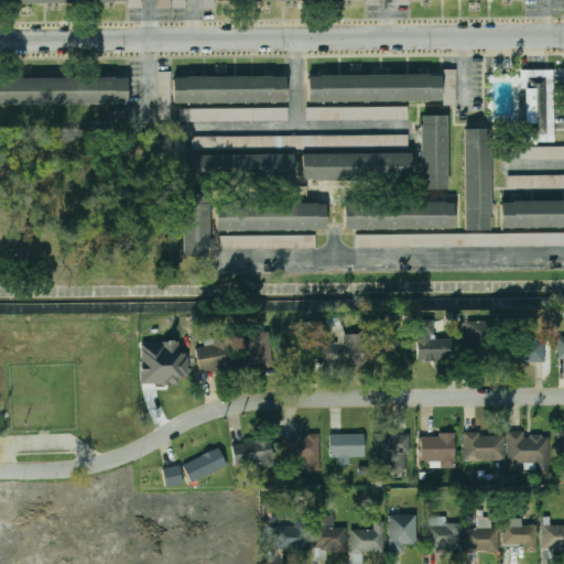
[(142,0),(129,0),(128,0),(129,8),(142,9),(142,0)]
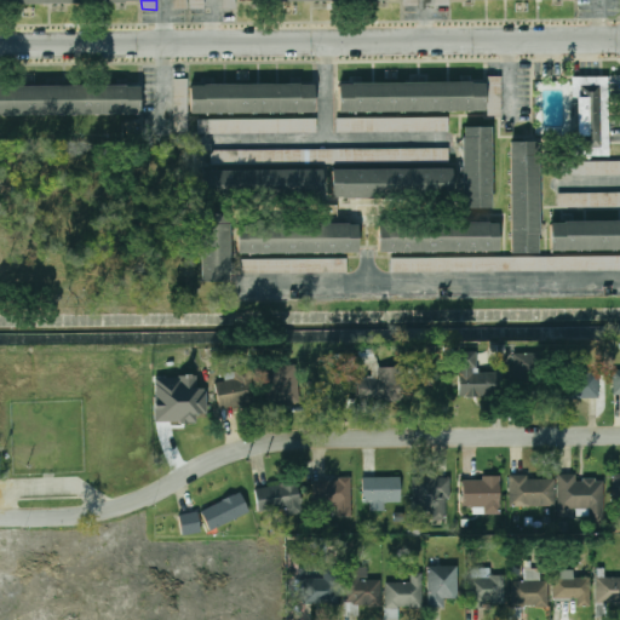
[(604,148),(604,78),(574,76),(573,148),(604,148)]
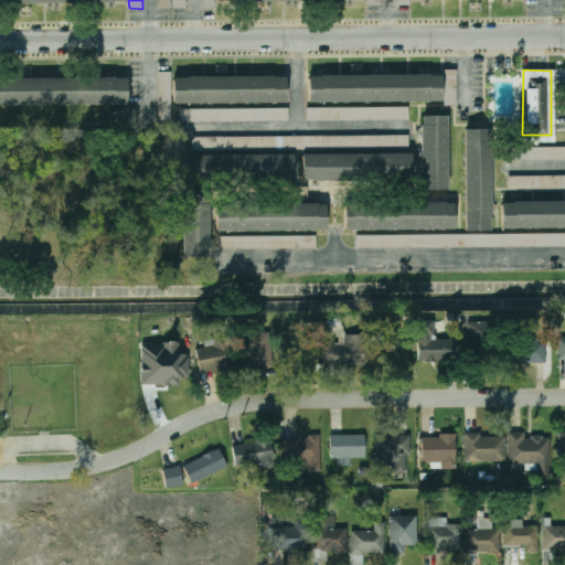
[(445,104),(456,104),(456,71),(445,71),(445,104)]
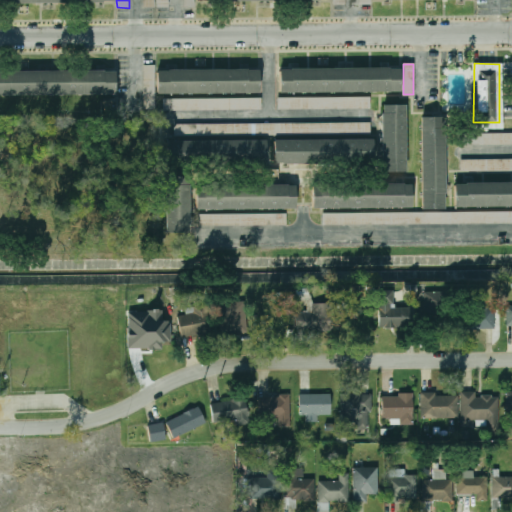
[(153,66),(145,66),(144,91),(152,91),(153,66)]
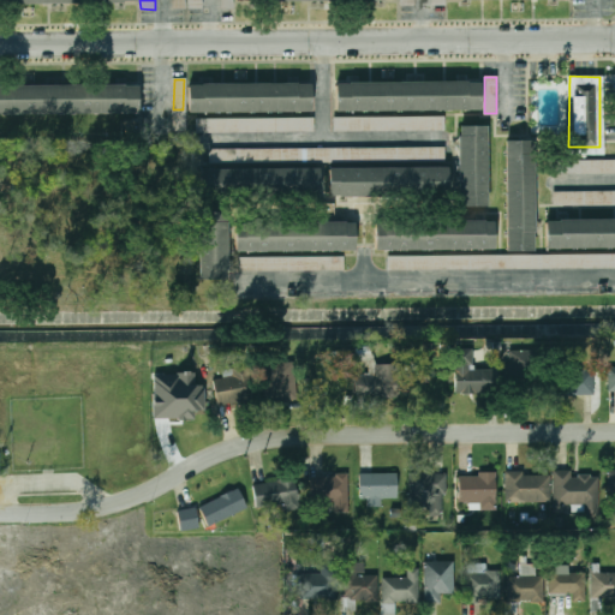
[(481,111),(481,82),(336,82),(336,111),(481,111)]
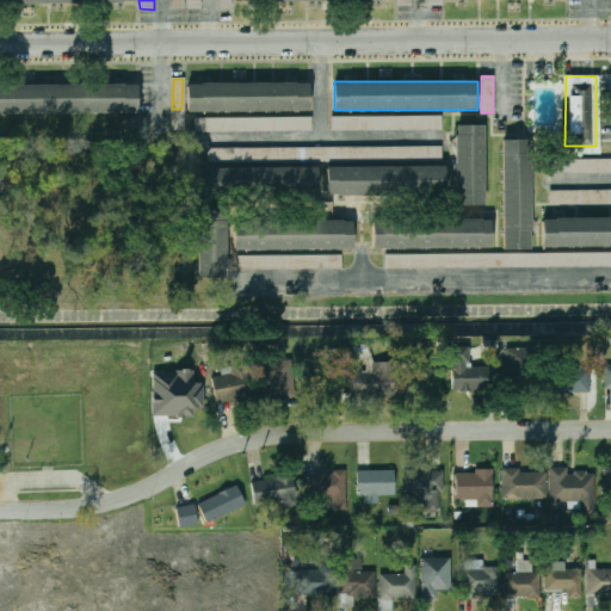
[(137,84),(0,84),(0,112),(137,112),(137,84)]
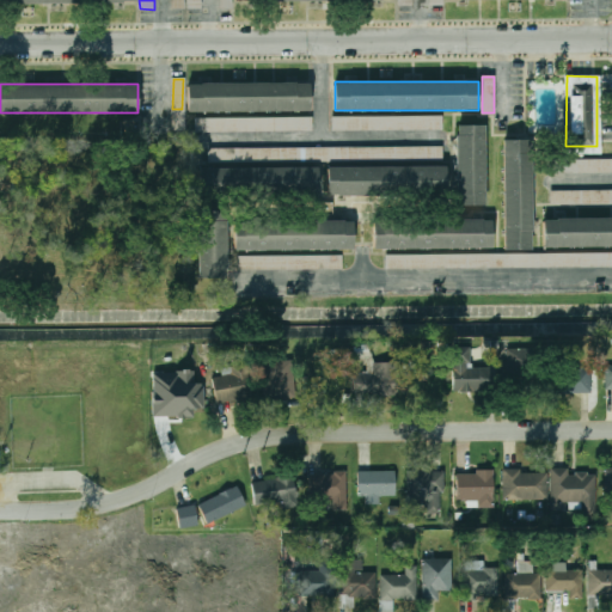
[(310,111),(310,84),(188,84),(188,111),(310,111)]
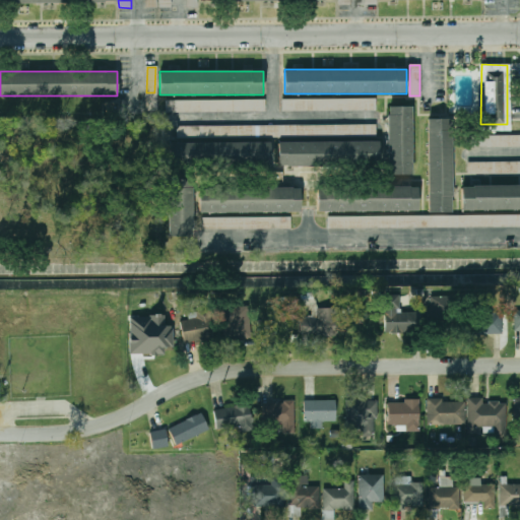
[(282,100),(282,111),(377,111),(377,99),(282,100)]
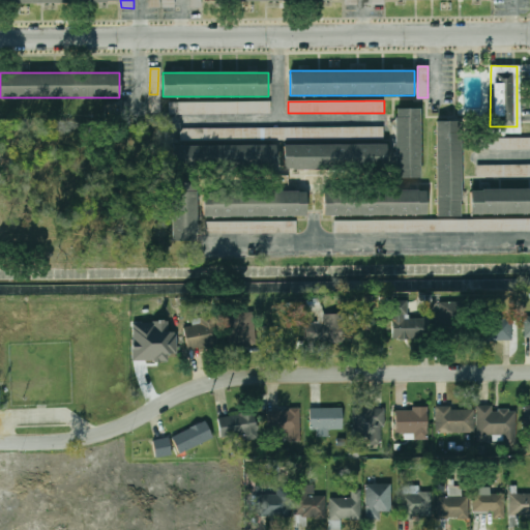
[(271,101),(171,102),(171,115),(271,114),(271,101)]
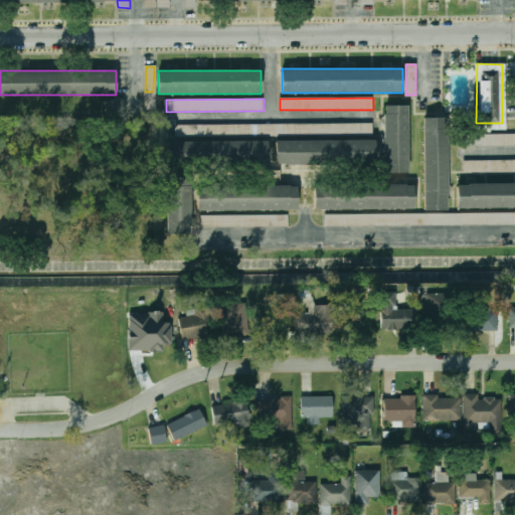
[(408,106),(385,106),(385,173),(408,173),(408,106)]
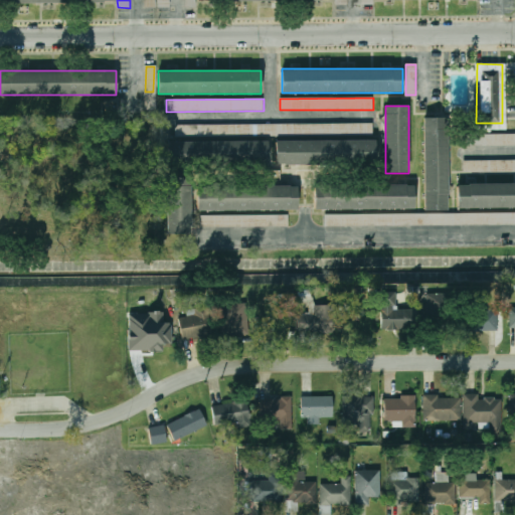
[(448,118),(424,118),(424,210),(448,210),(448,118)]
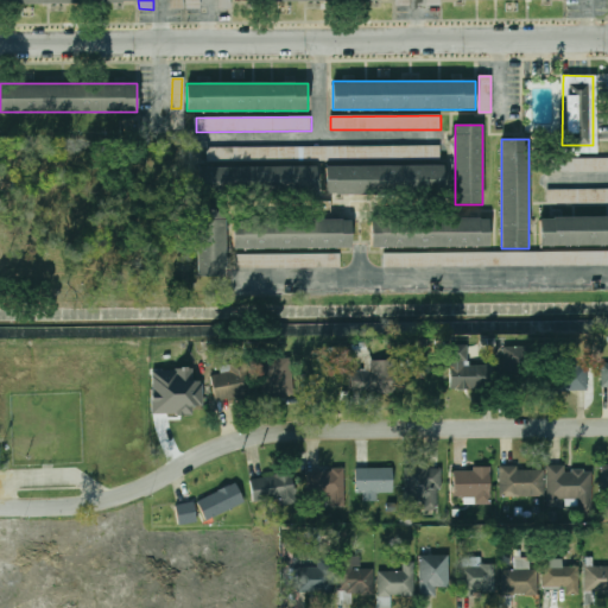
[(441,146),(394,145),(394,158),(441,158),(441,146)]
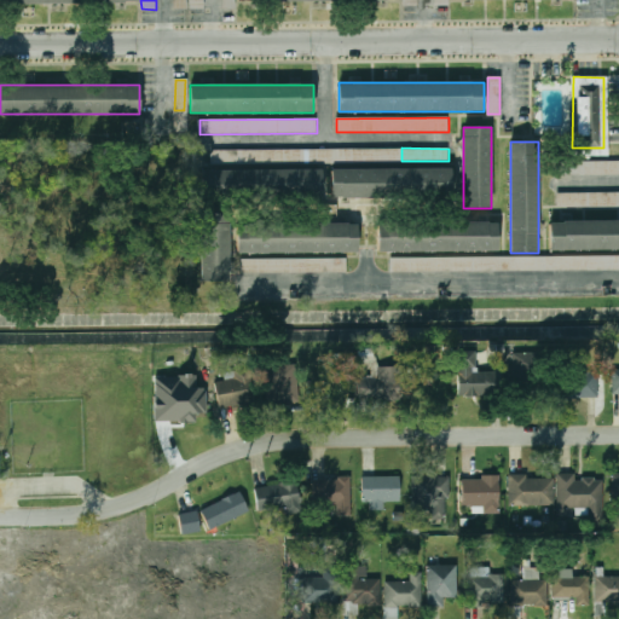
[(618,160),(566,161),(567,175),(618,174),(618,160)]
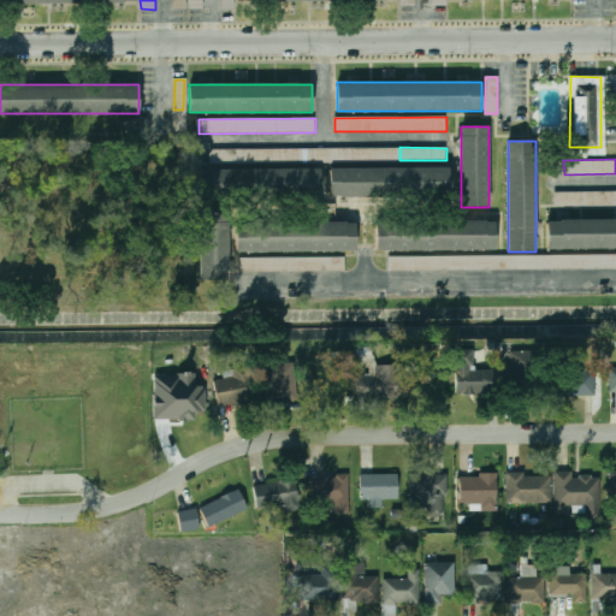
[(330,169),(330,196),(449,196),(449,167),(330,169)]
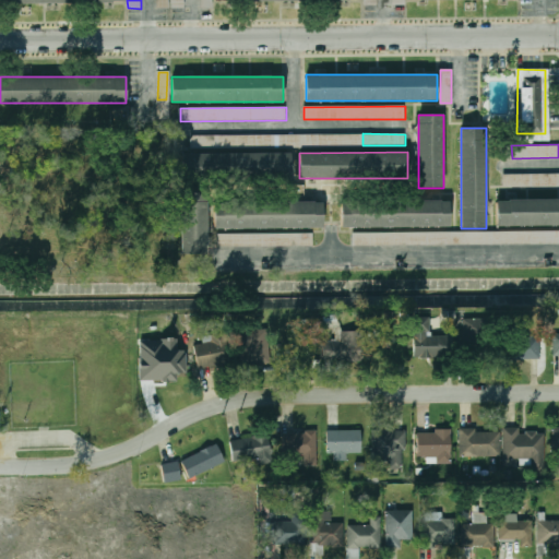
[(181,153),(182,178),(292,178),(292,153),(181,153)]
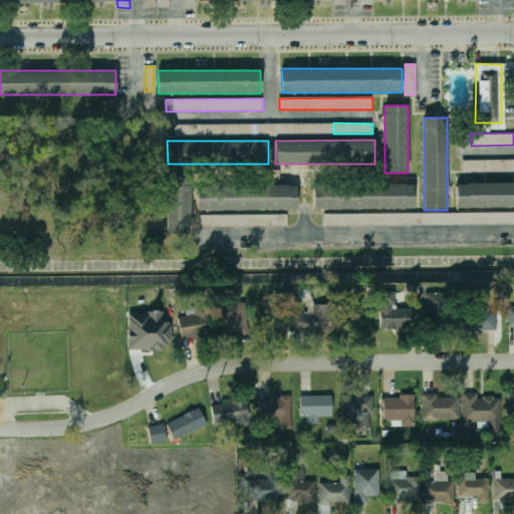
[(513,161),(464,161),(464,172),(513,172),(513,161)]
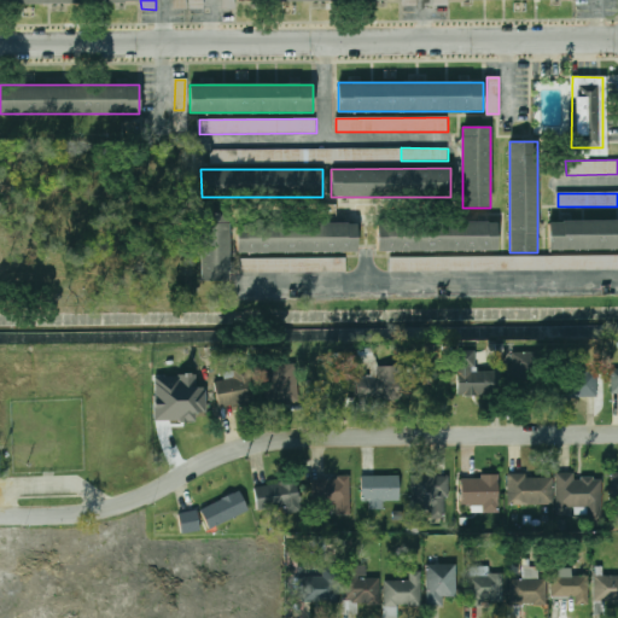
[(228,280),(228,213),(200,213),(200,280),(228,280)]
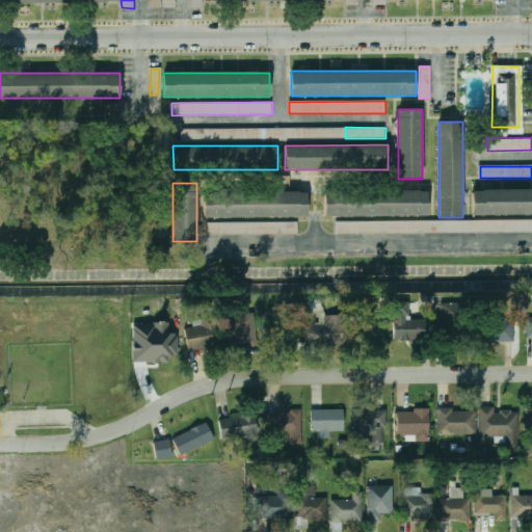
[(531,214),(531,189),(473,190),(473,215),(531,214)]
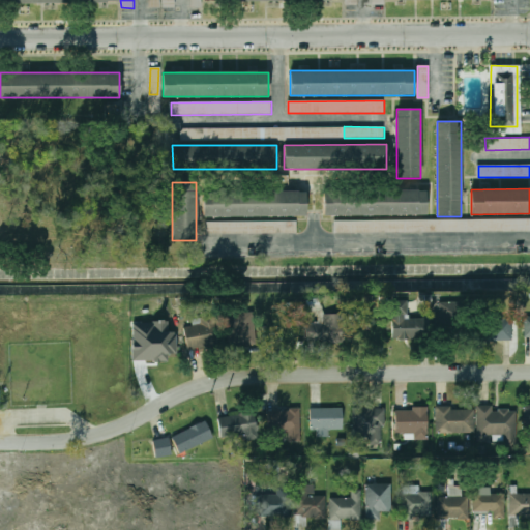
[(324,215),(425,215),(425,189),(324,189),(324,215)]
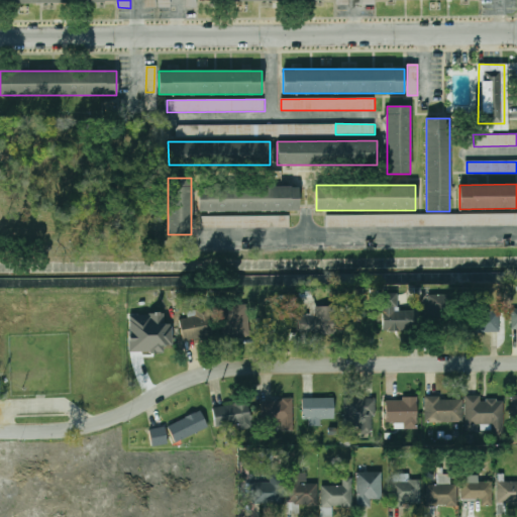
[(199,211),(298,211),(298,187),(199,187),(199,211)]
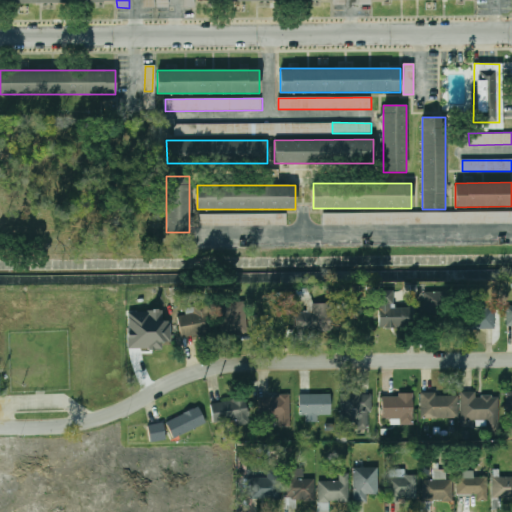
[(511,211),(323,213),(323,225),(511,223),(511,211)]
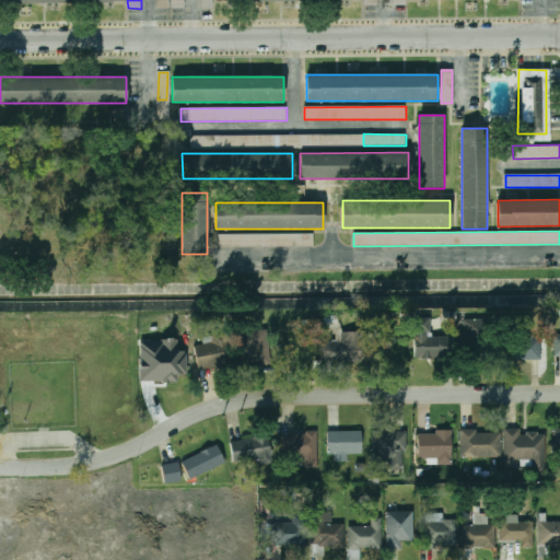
[(313,233),(219,235),(220,247),(314,246),(313,233)]
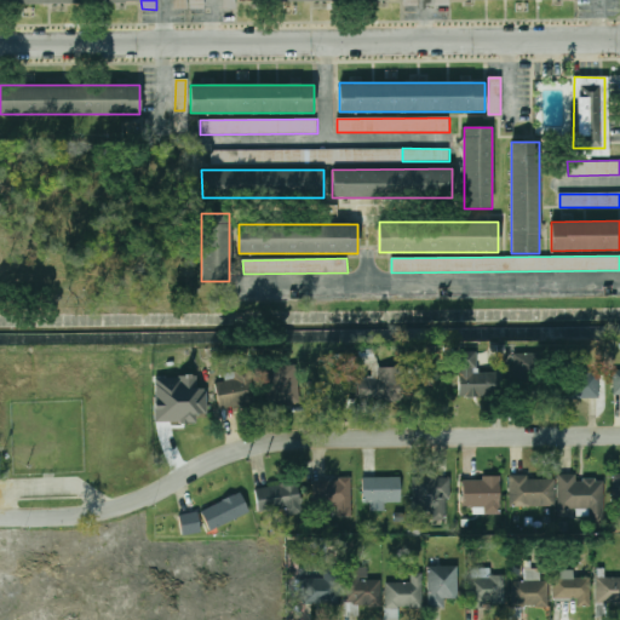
[(458,352),(458,397),(498,397),(498,374),(475,374),(475,352),(458,352)]
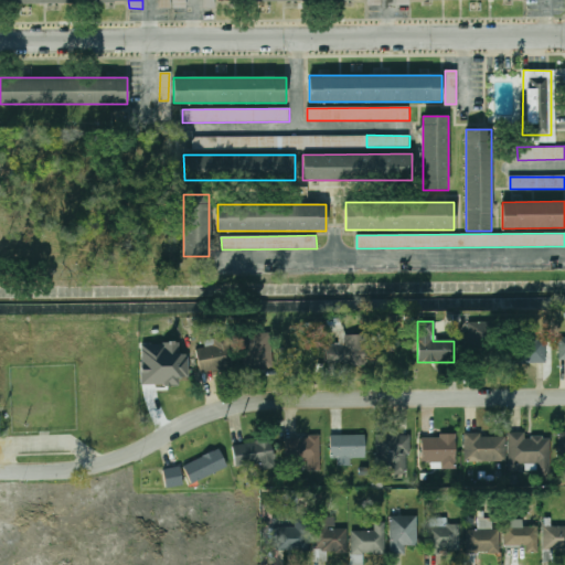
[(465,322),(465,361),(493,361),(493,322),(465,322)]
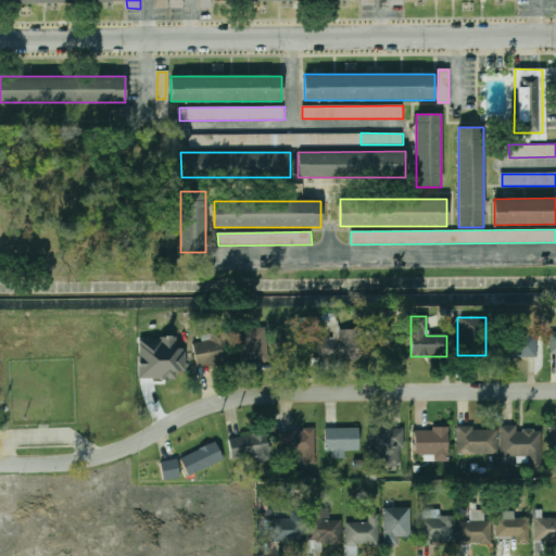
[(238,359),(267,359),(267,328),(238,328),(238,359)]
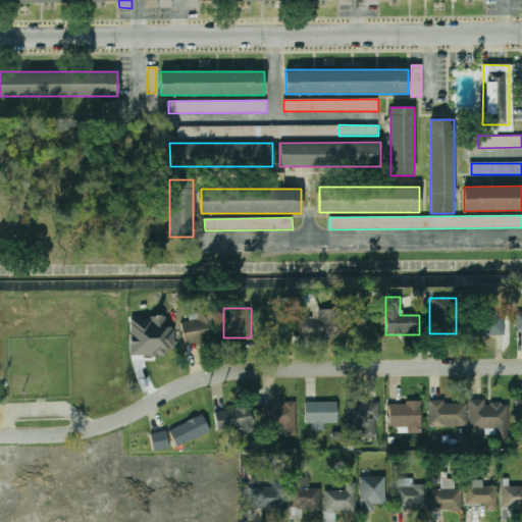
[(317,317),(302,317),(303,336),(341,335),(341,309),(317,310),(317,317)]
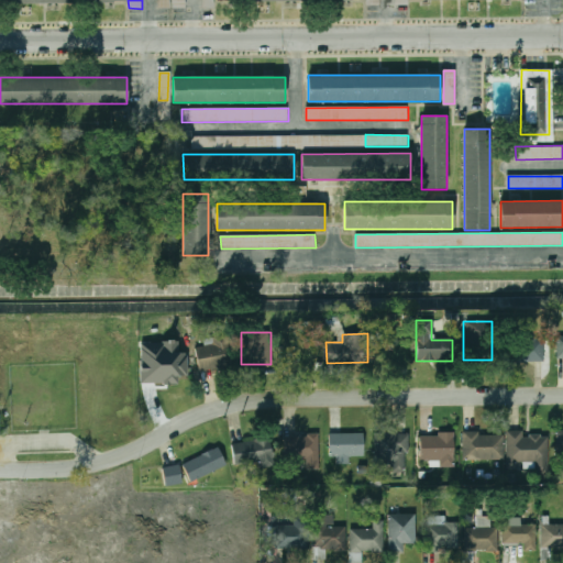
[(214,344),(196,346),(199,371),(232,366),(229,337),(213,339),(214,344)]
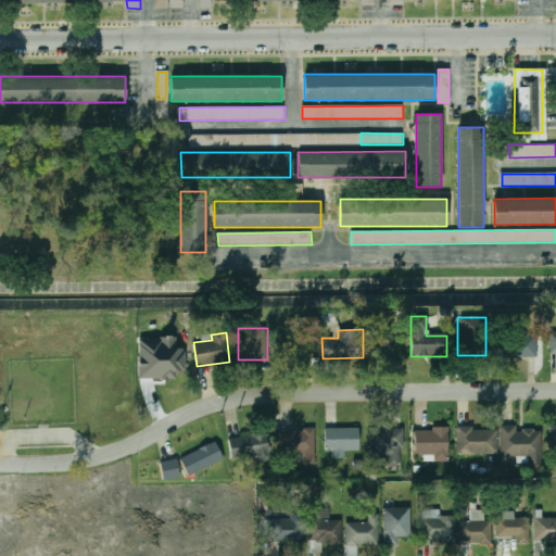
[(502,336),(502,357),(538,357),(538,336),(502,336)]
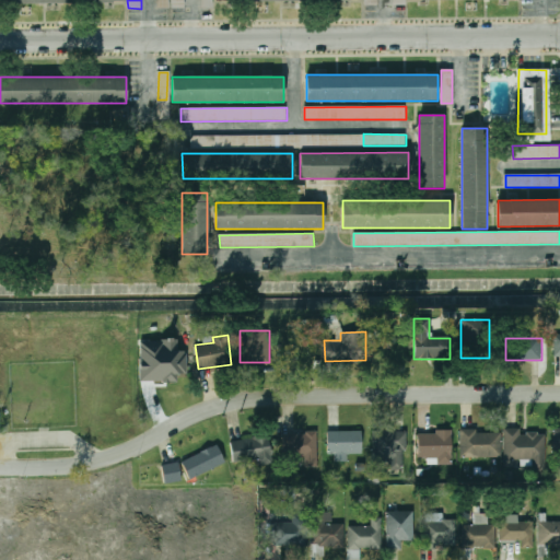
[(190,374),(181,349),(144,362),(153,387),(190,374)]
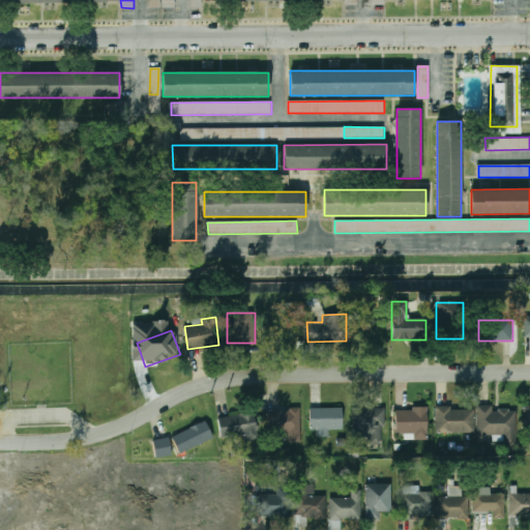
[(436,433),(474,433),(474,407),(436,407),(436,433)]
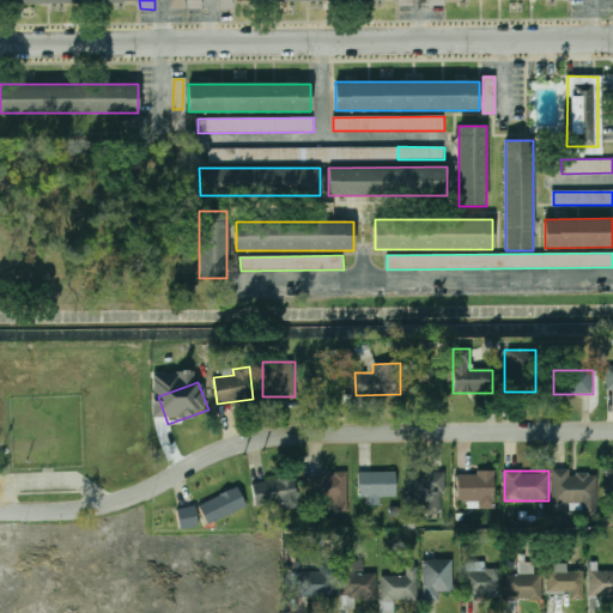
[(552,471),(553,513),(568,513),(568,503),(583,503),(583,515),(598,515),(598,473),(570,473),(570,471),(552,471)]
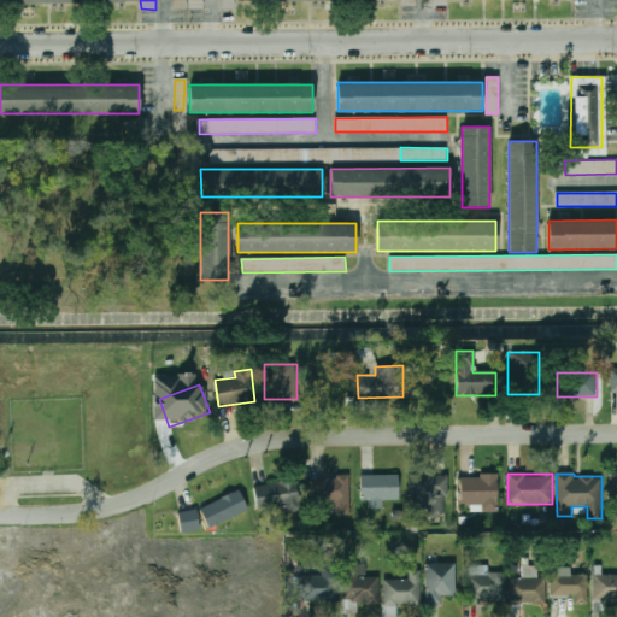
[(350,475),(312,475),(312,501),(336,501),(336,513),(350,513),(350,475)]
